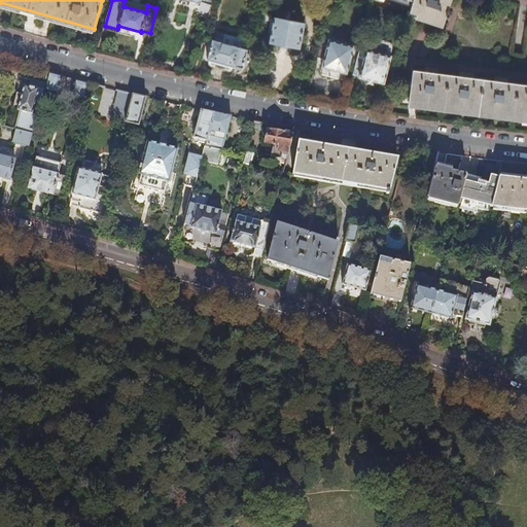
[(450,0),(412,0),(410,11),(444,23),(446,15),(449,16),(450,11),(448,10),(450,0)]
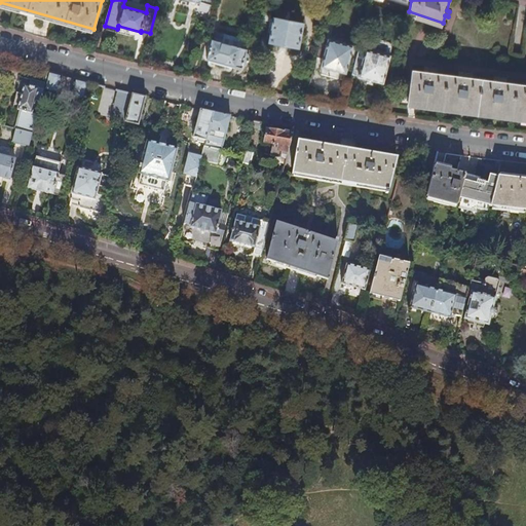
[(303,24),(273,17),(273,21),(270,20),(268,33),(270,33),(268,42),(299,48),(303,24)]
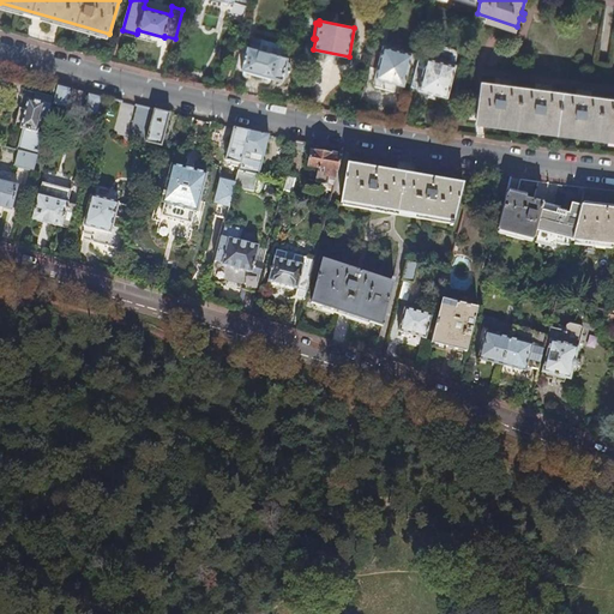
[(288,50),(289,52),(289,49),(288,47),(262,40),(260,46),(259,49),(286,56),(287,53),(288,50)]
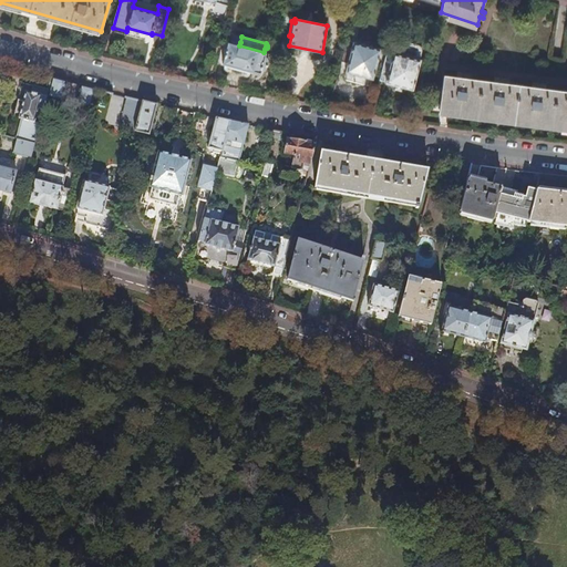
[(269,48),(267,48),(266,47),(265,49),(264,52),(239,45),(240,42),(232,40),(230,43),(228,42),(223,63),(255,72),(255,71),(261,72),(263,69),(266,70),(270,51),(269,48)]
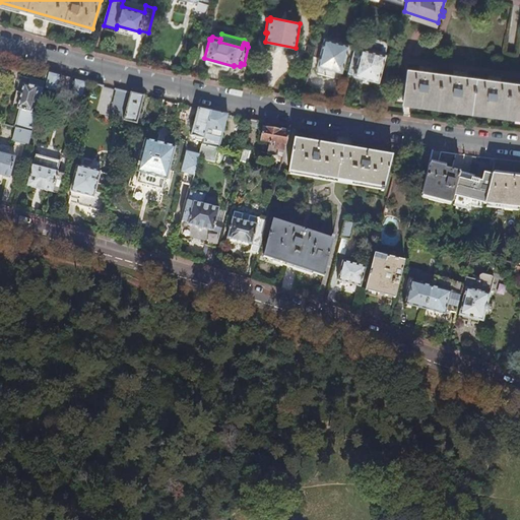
[(355,46),(348,72),(354,74),(354,75),(379,82),(386,54),(385,54),(387,48),(387,46),(387,45),(387,44),(386,43),(385,42),(384,41),(370,37),(368,38),(367,38),(366,39),(365,40),(365,41),(363,48),(355,46)]
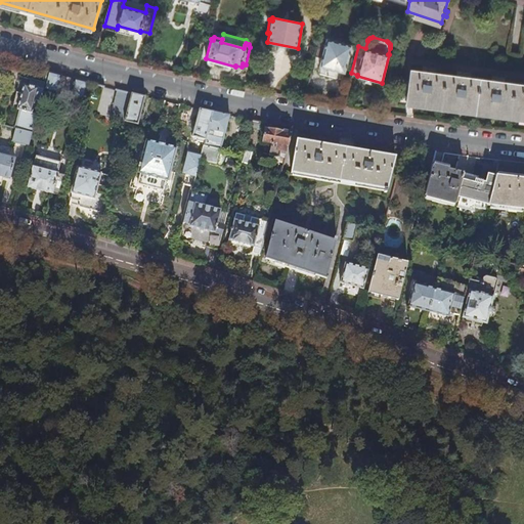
[(321,38),(317,52),(323,53),(319,67),(345,73),(352,45),(321,38)]
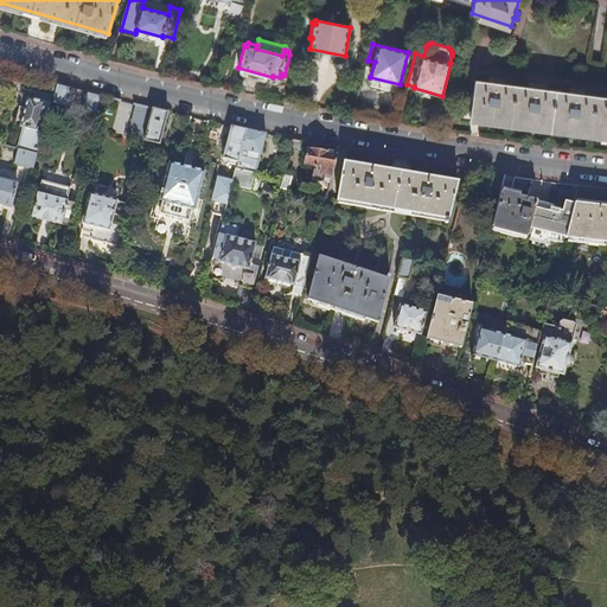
[(606,97),(475,81),(471,119),(474,119),(568,132),(606,135),(606,97)]
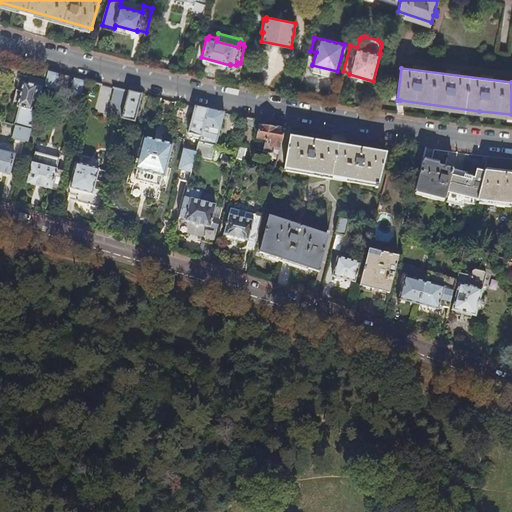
[(60,73),(47,70),(44,81),(43,88),(56,91),(60,73)]
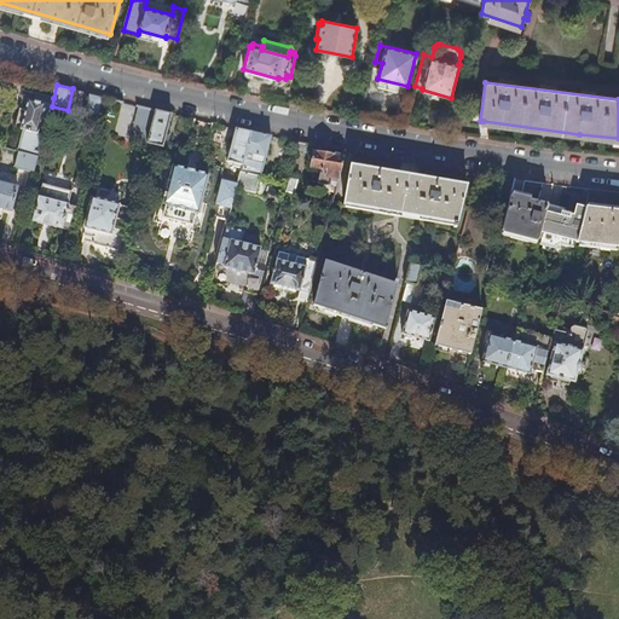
[(39,157),(45,134),(39,133),(42,116),(48,119),(52,106),(53,98),(38,93),(35,102),(29,99),(25,110),(21,109),(16,128),(24,131),(19,152),(39,157)]
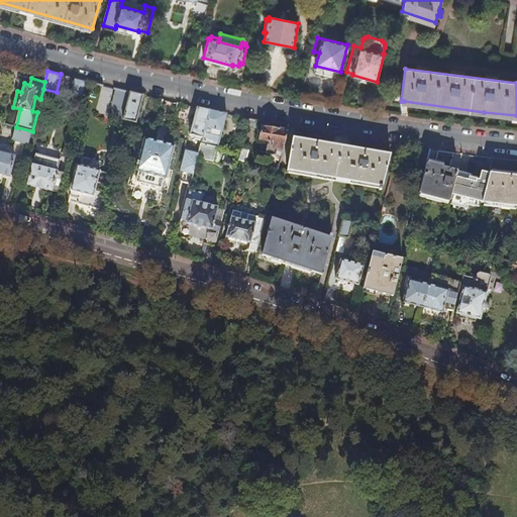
[(70,96),(83,99),(88,82),(74,78),(70,96)]
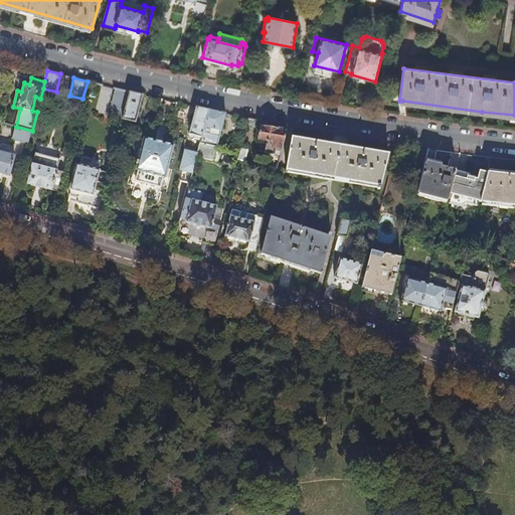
[(130,92),(116,89),(110,116),(124,120),(130,92)]
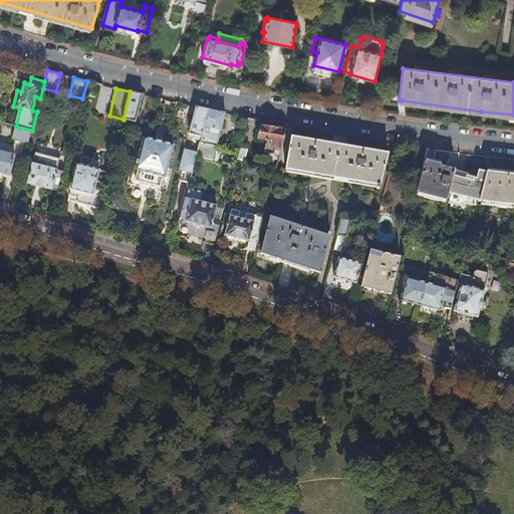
[(130,91),(123,119),(136,122),(143,94),(130,91)]
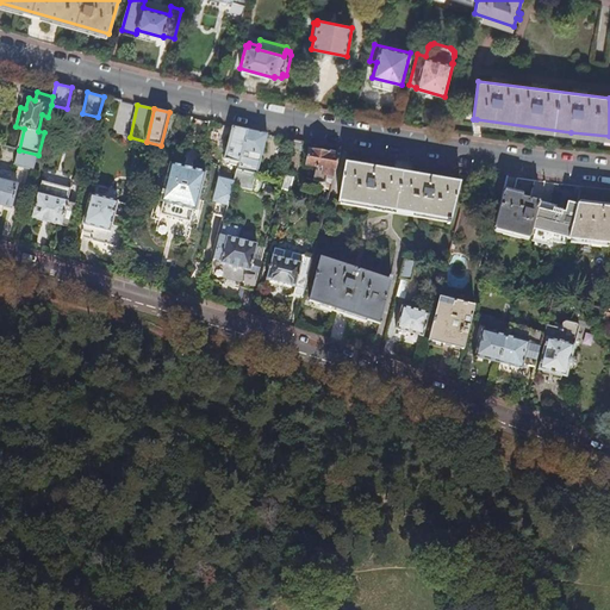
[(224,160),(238,163),(247,130),(232,128),(224,160)]
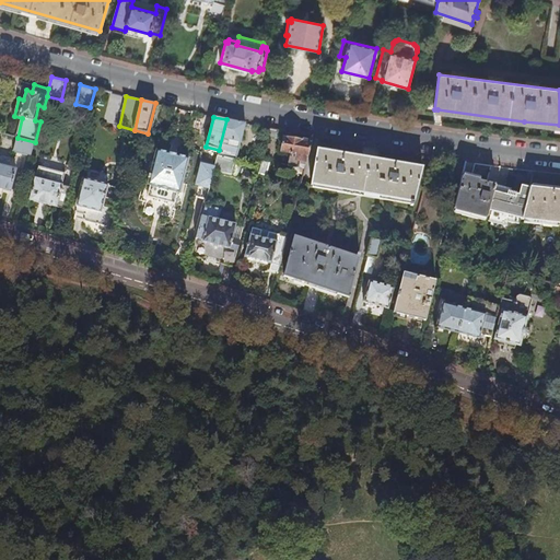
[(235,160),(236,160),(245,124),(226,119),(219,150),(218,155),(235,160)]
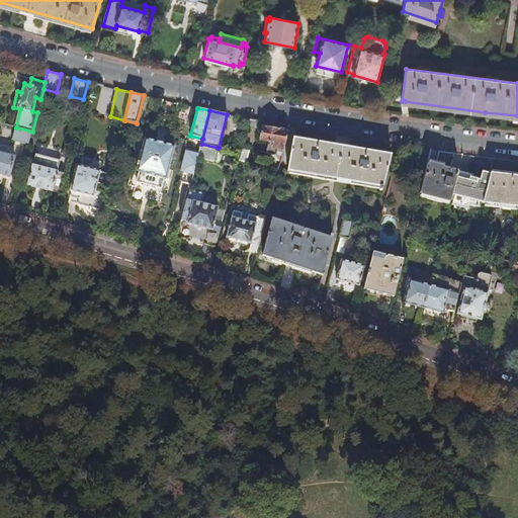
[(266,154),(276,156),(278,146),(284,148),(288,132),(263,126),(261,140),(268,142),(266,154)]
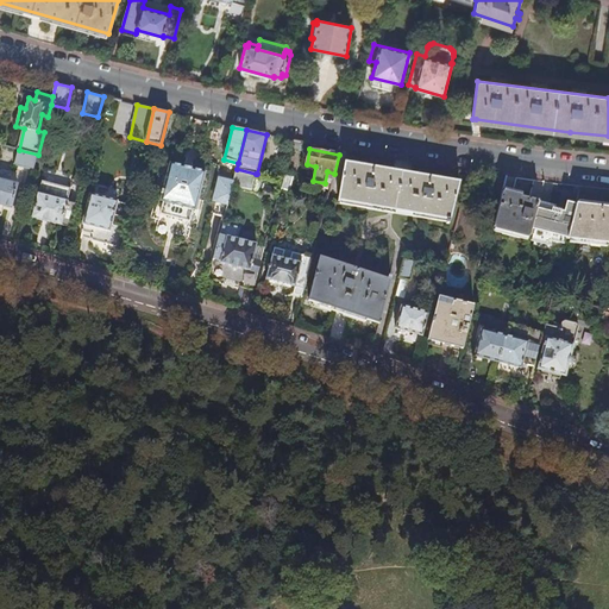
[(16,164),(35,169),(38,155),(19,150),(16,164)]
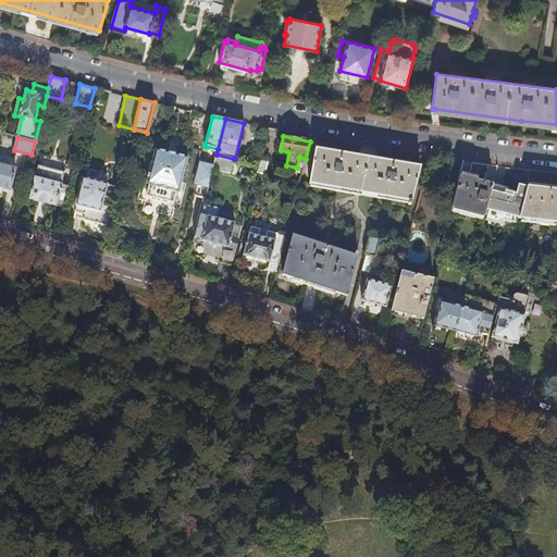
[(364,255),(369,236),(370,229),(387,232),(387,234),(410,237),(421,190),(415,188),(420,166),(316,148),(310,184),(300,182),(292,215),(361,227),(356,252),(355,252),(354,256),(293,236),(283,275),(347,296),(357,257),(363,259),(364,255)]
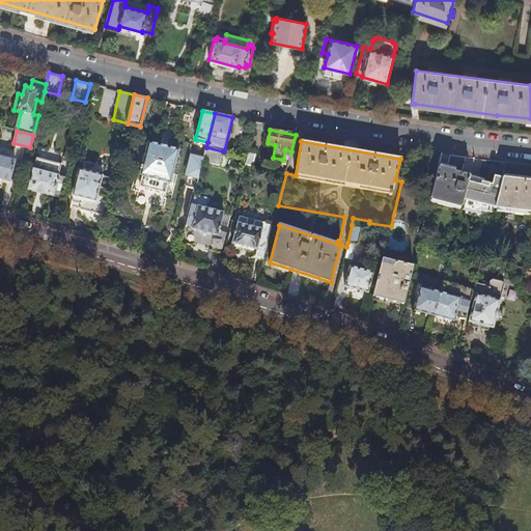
[(179,149),(148,142),(145,157),(142,157),(141,160),(144,160),(140,175),(143,176),(140,187),(166,193),(168,183),(171,183),(179,149)]
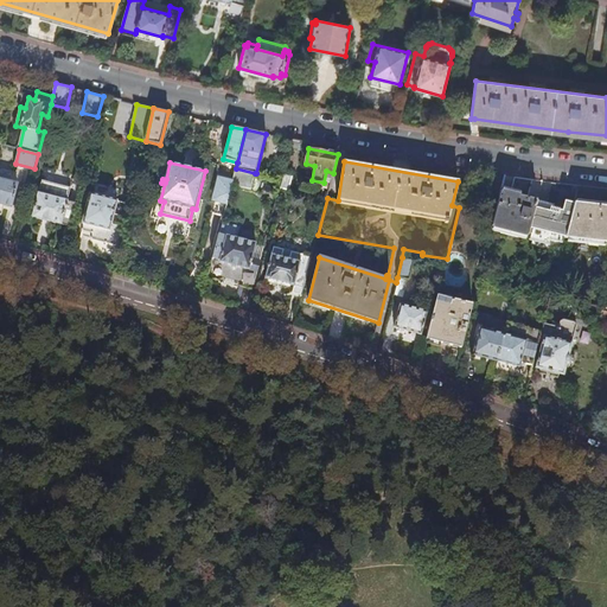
[(255,174),(255,173),(236,168),(232,181),(231,185),(251,190),(251,189),(250,189),(254,174),(255,174)]
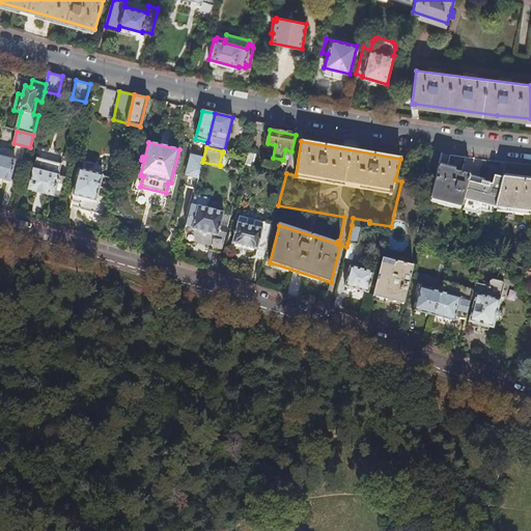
[(252,166),(255,155),(248,154),(247,157),(245,164),(252,166)]
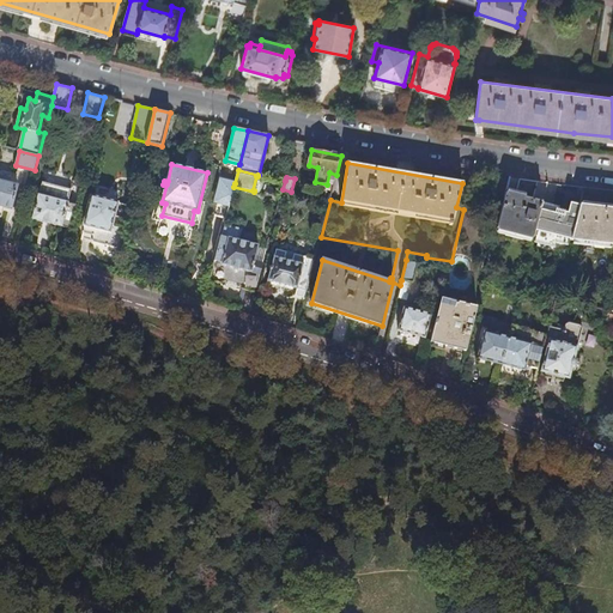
[(0,180),(0,206),(12,210),(18,186),(0,180)]
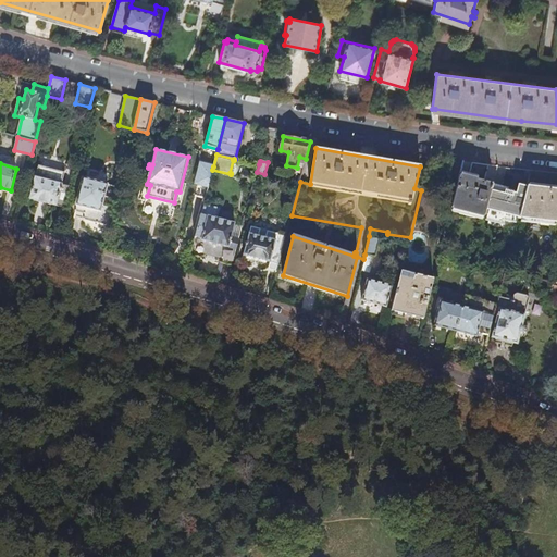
[(213,166),(201,163),(200,163),(195,184),(209,187),(212,170),(213,166)]
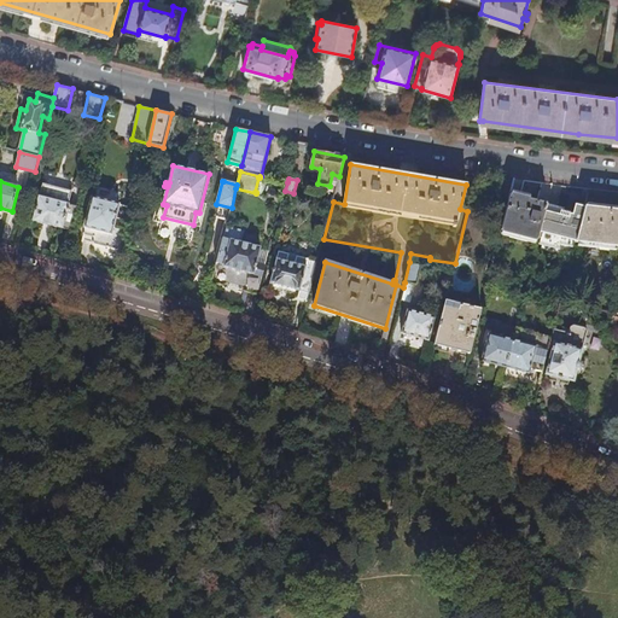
[(34,221),(71,231),(79,204),(70,202),(73,191),(44,184),(34,221)]
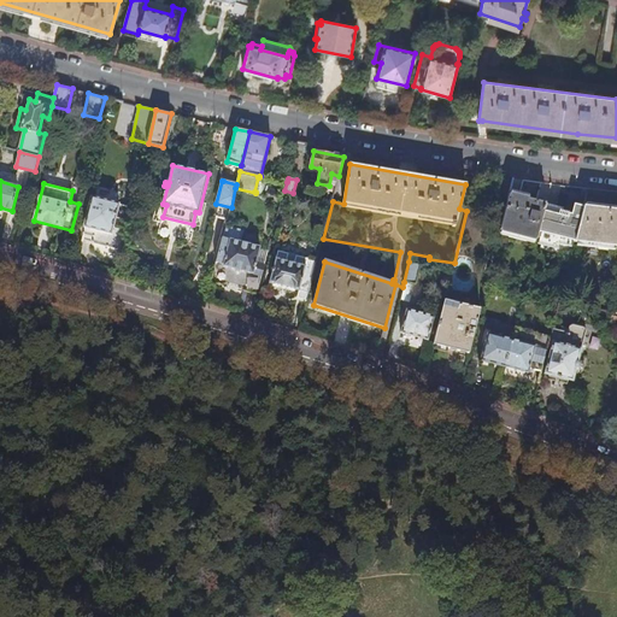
[(538,239),(546,205),(510,195),(501,230),(538,240),(538,239)]
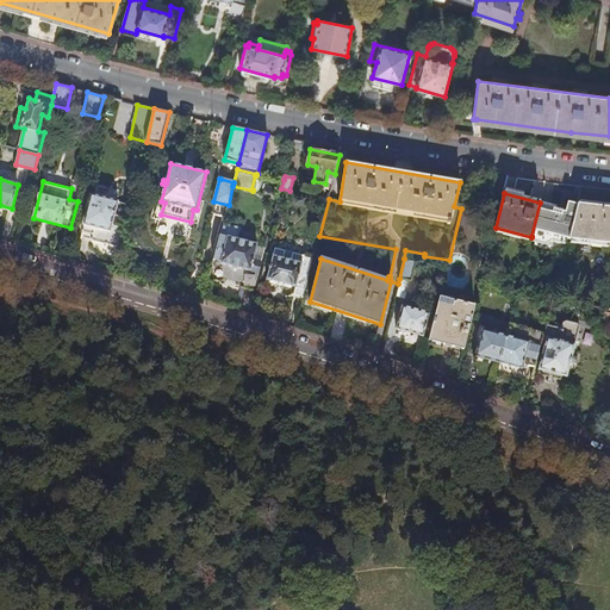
[(94,231),(92,240),(120,247),(130,205),(118,201),(91,194),(88,203),(85,201),(81,212),(86,213),(83,224),(91,226),(94,231)]
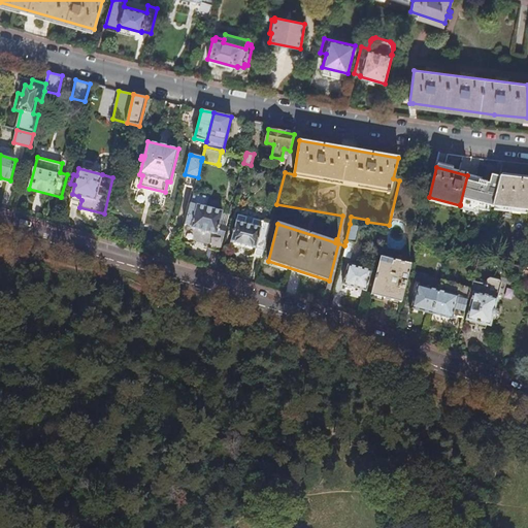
[(493,205),(500,178),(492,175),(491,182),(467,175),(460,204),(470,206),(469,210),(479,212),(482,203),(493,205)]
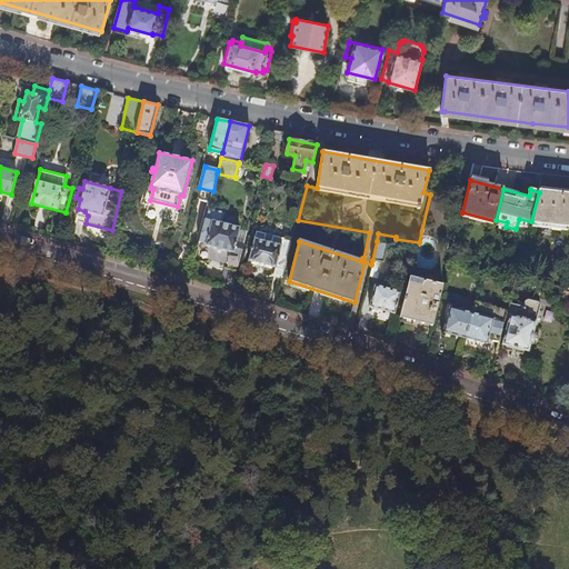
[(531,221),(531,223),(568,228),(568,193),(539,191),(539,192),(531,221)]
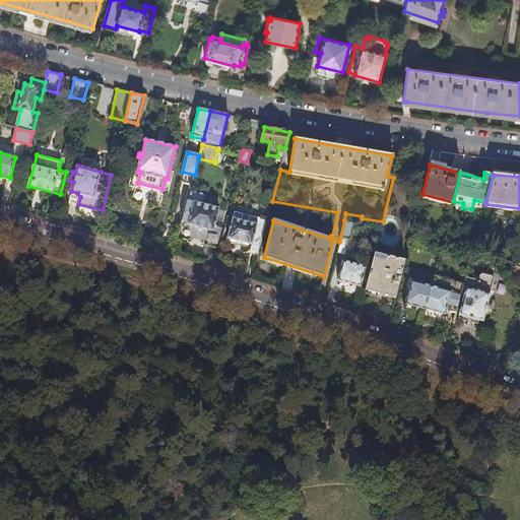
[(68,201),(78,204),(80,197),(77,193),(71,191),(68,201)]
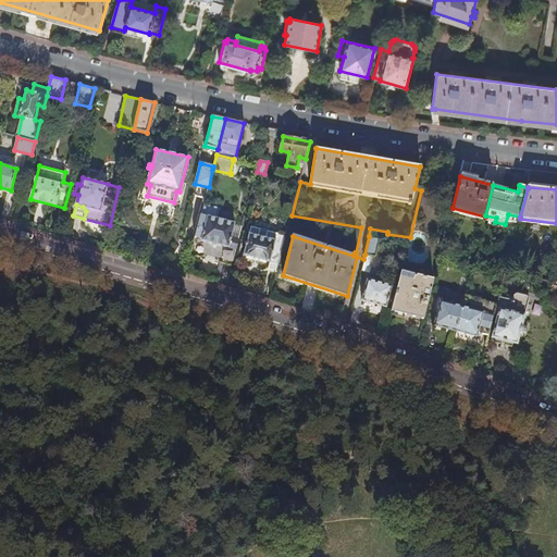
[(201,215),(196,237),(202,239),(202,240),(229,248),(237,250),(239,239),(232,237),(235,223),(232,222),(234,214),(233,211),(224,209),(222,211),(221,212),(220,219),(208,217),(201,215)]
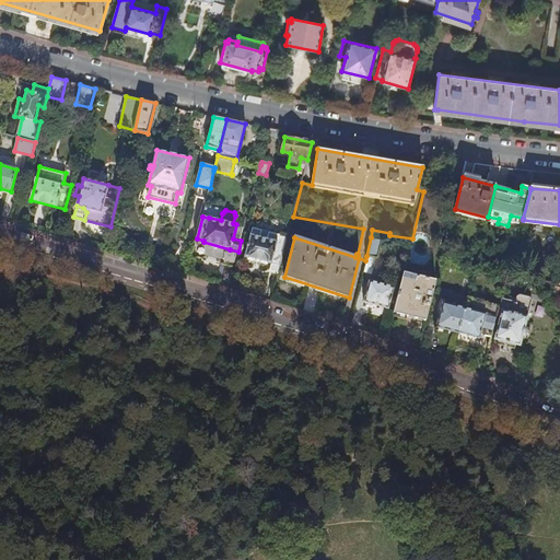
[(270,270),(279,272),(288,238),(279,236),(279,235),(253,228),(245,257),(271,265),(270,270)]
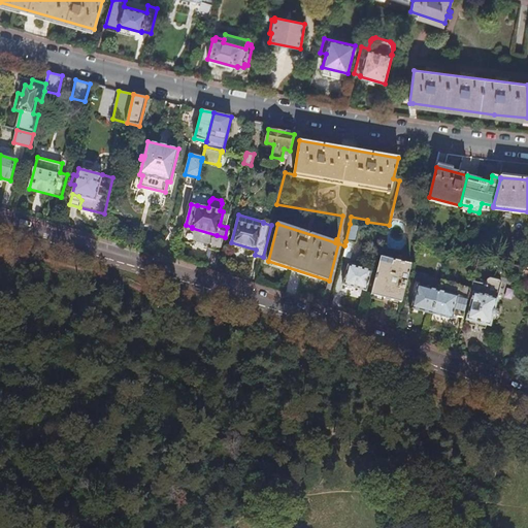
[(356,243),(360,227),(350,224),(345,241),(356,243)]
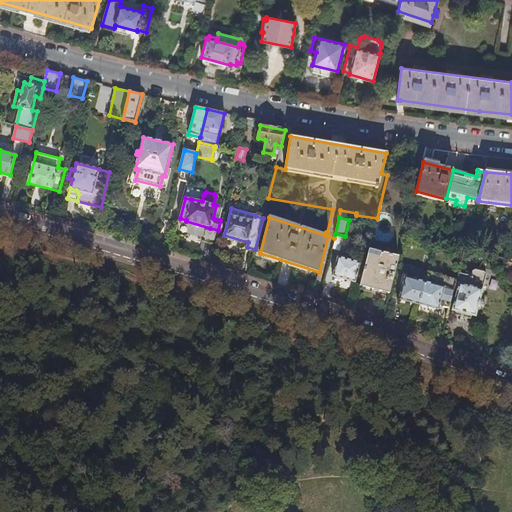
[(360,285),(390,294),(399,257),(369,249),(362,276),(360,285)]
